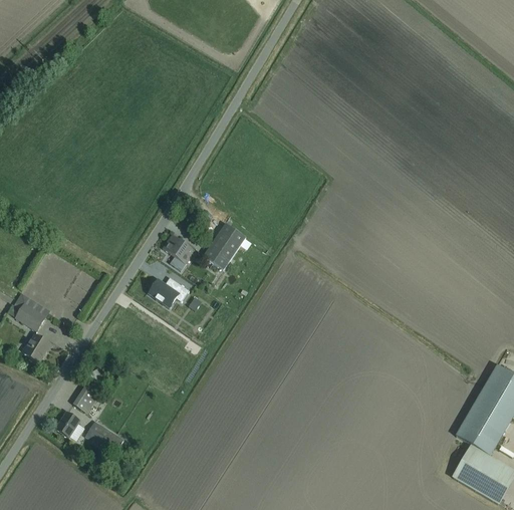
[(223,269),(245,236),(225,222),(203,255),(223,269)]
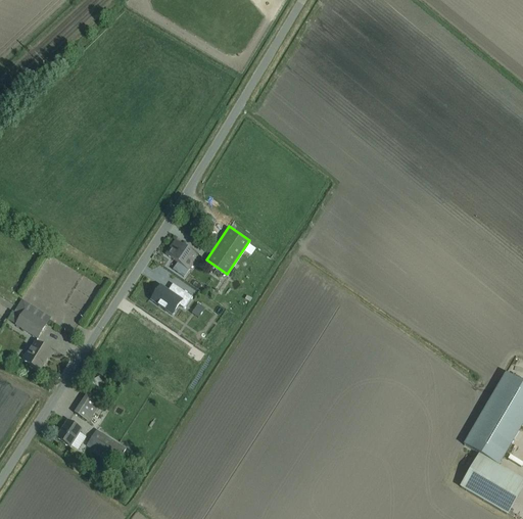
[(165,251),(188,268),(198,253),(183,243),(175,237),(165,251)]
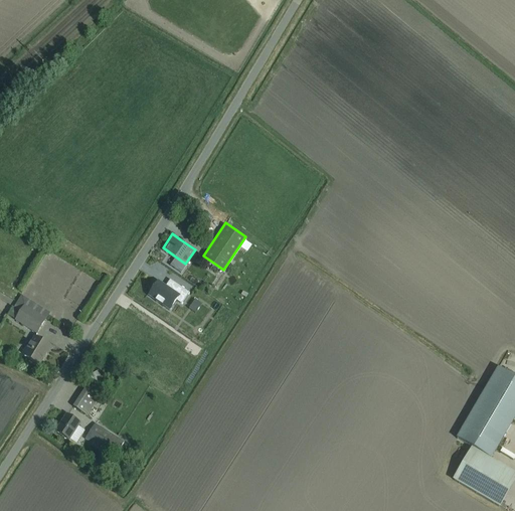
[(158,279),(149,293),(156,297),(155,298),(162,303),(163,302),(168,305),(170,306),(171,305),(173,302),(176,297),(182,301),(189,290),(176,281),(171,288),(165,284),(158,279)]
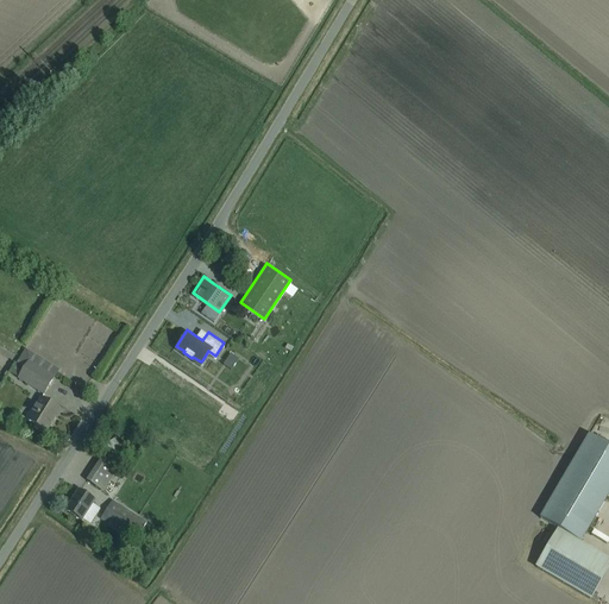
[(54,373),(44,367),(29,358),(18,375),(44,390),(54,373)]
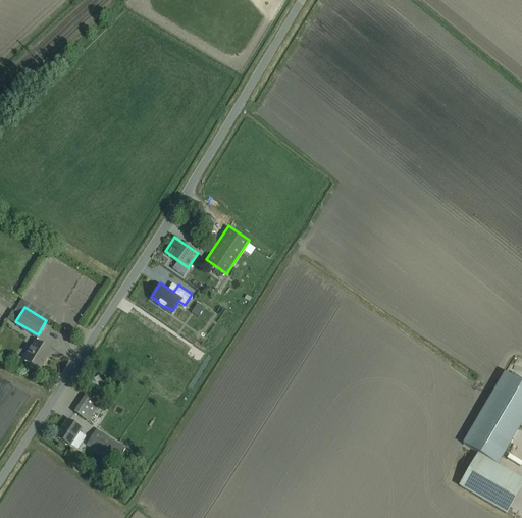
[(51,348),(43,343),(35,338),(23,357),(40,367),(51,348)]
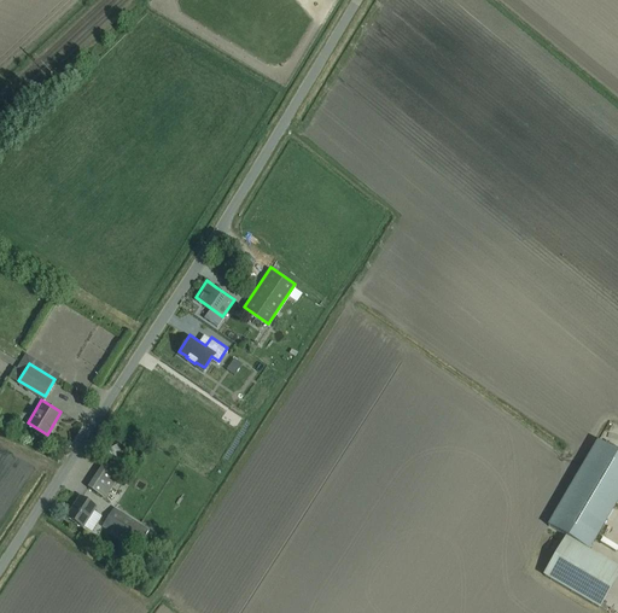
[(586,457),(553,513),(595,537),(617,497),(617,448),(598,437),(586,457)]
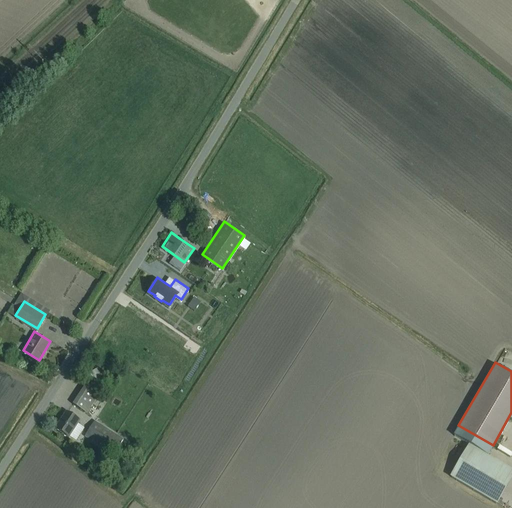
[(99,389),(93,385),(84,379),(71,401),(79,406),(85,410),(92,400),(96,402),(102,395),(98,392),(99,389)]
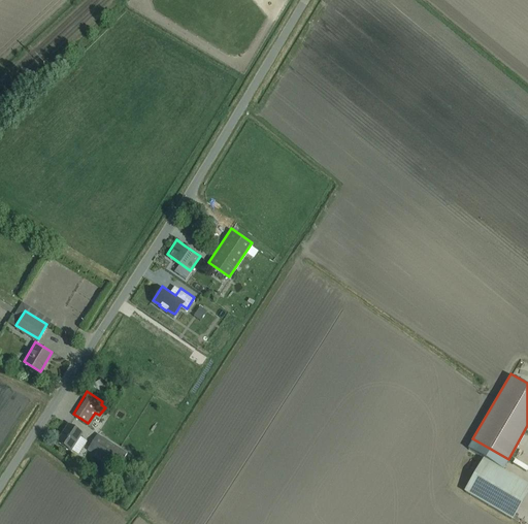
[(68,422),(66,425),(58,437),(69,445),(72,446),(81,430),(68,422)]
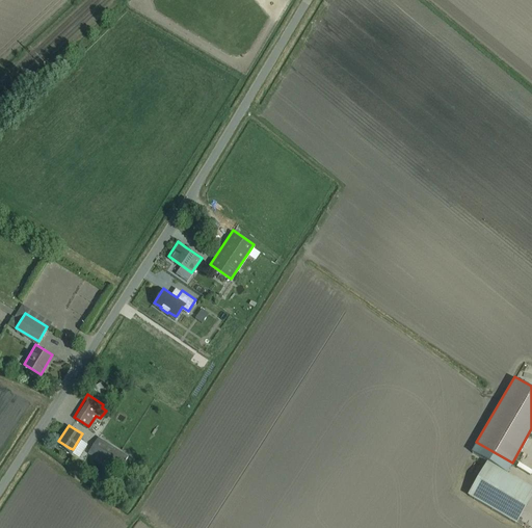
[(117,470),(128,453),(98,434),(87,450),(117,470)]
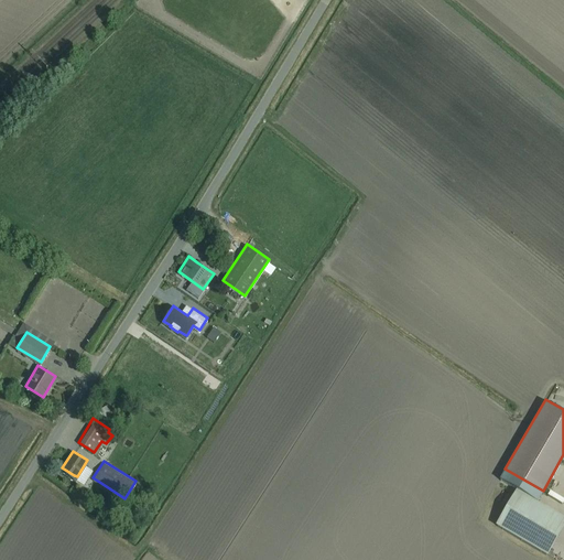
[(563,519),(563,515),(516,487),(495,521),(545,551),(563,519)]
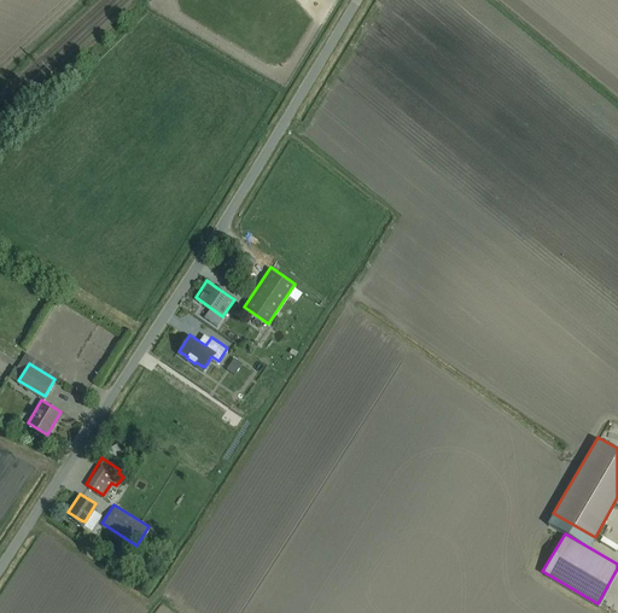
All buildings are outlined.
